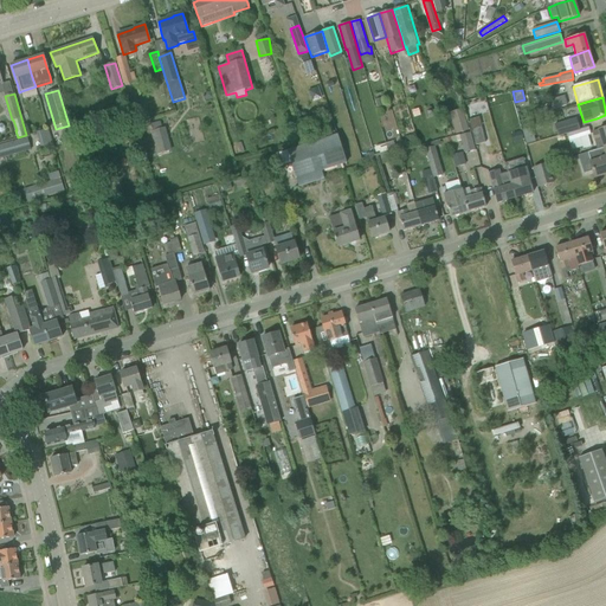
[(565,98),(552,102),(553,109),(567,105),(565,98)]
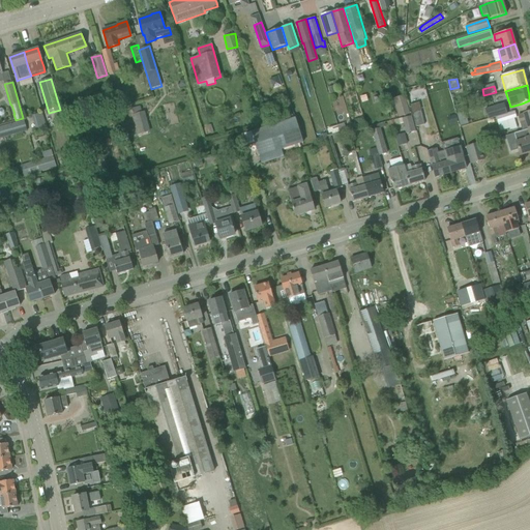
[(399,117),(410,114),(404,95),(392,98),(399,117)]
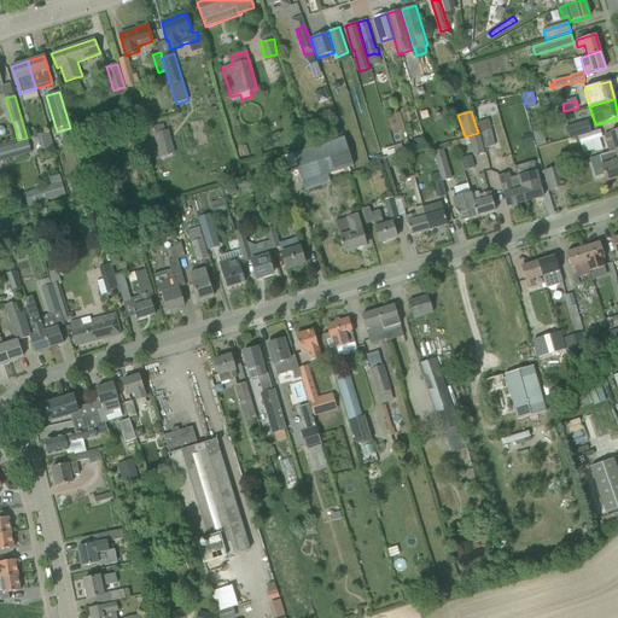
[(495,146),(489,120),(478,122),(485,149),(495,146)]
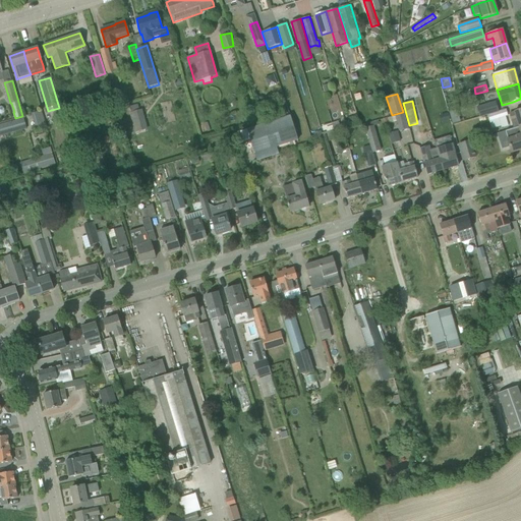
[(496,101),(476,106),(479,117),(487,114),(499,111),(496,101)]
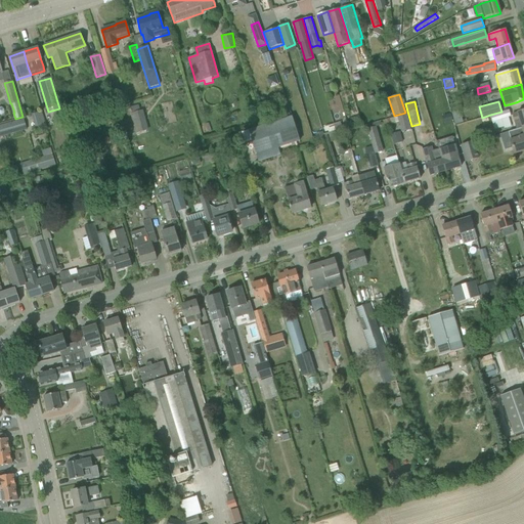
[(131,114),(136,134),(148,130),(143,111),(140,111),(139,105),(130,107),(132,114),(131,114)]
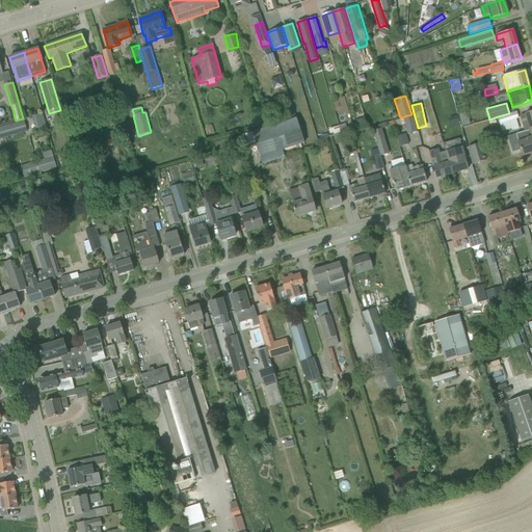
[(509,113),(498,116),(499,120),(500,124),(509,122),(512,131),(520,129),(516,120),(519,118),(516,111),(509,113)]
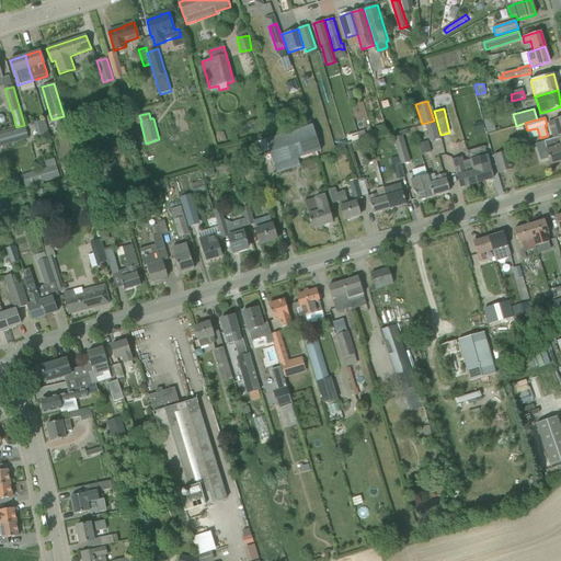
[(560,117),(554,121),(548,123),(550,132),(552,138),(558,137),(560,136),(560,117)]
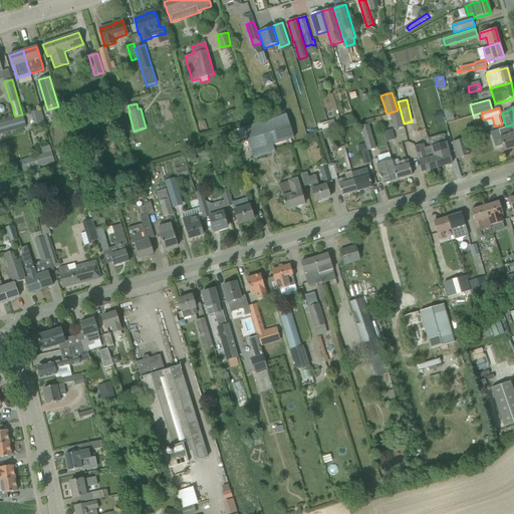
[(44,121),(41,109),(31,111),(34,124),(44,121)]
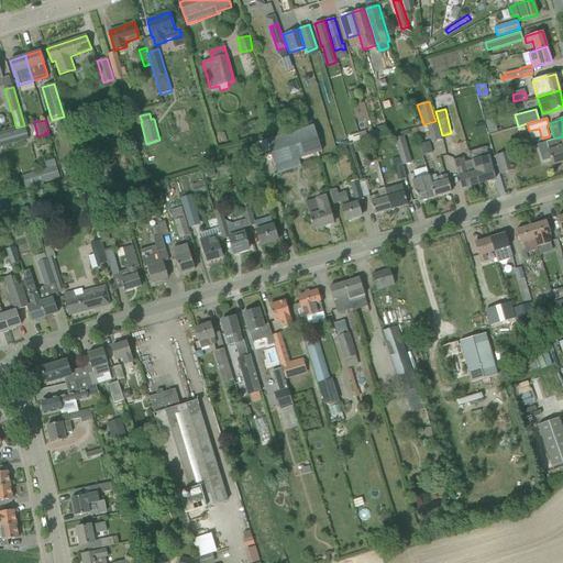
[(484,122),(477,124),(479,132),(486,130),(484,122)]
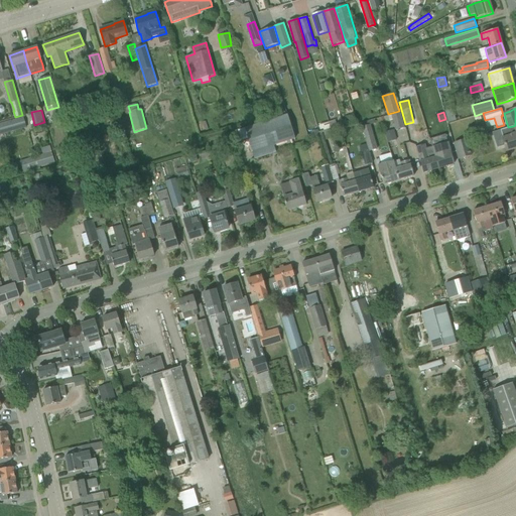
[(404,128),(401,114),(392,116),(396,130),(404,128)]
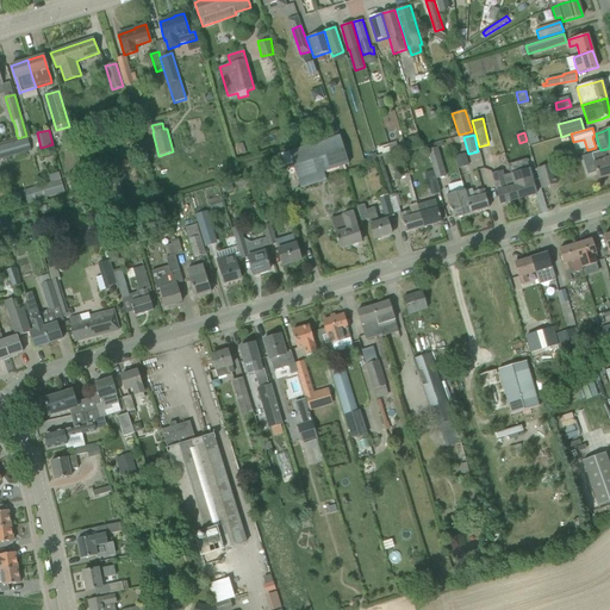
[(340,136),(288,151),(300,188),(327,180),(324,172),(348,165),(340,136)]
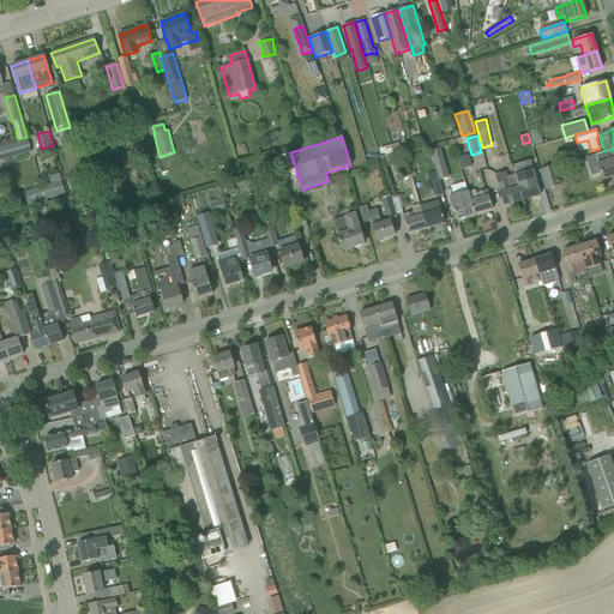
[(0,160),(31,151),(28,139),(0,148),(0,160)]
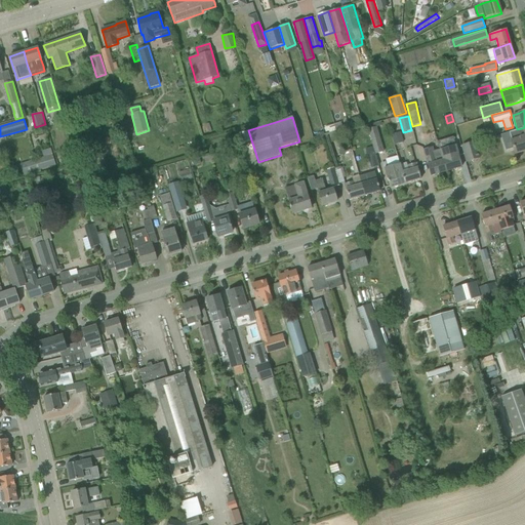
[(337,134),(350,130),(348,124),(342,126),(341,122),(334,124),(337,134)]
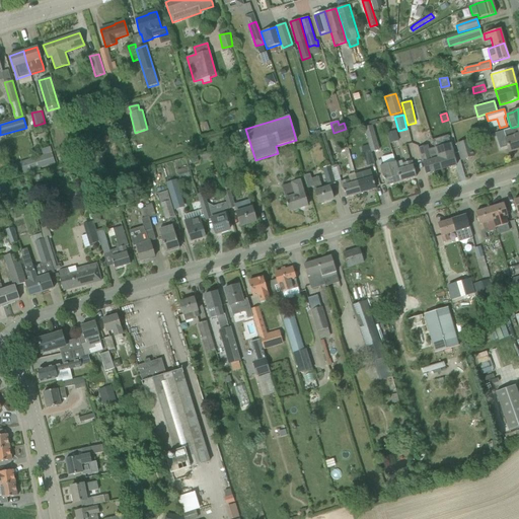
[(379,150),(372,126),(364,128),(371,152),(379,150)]
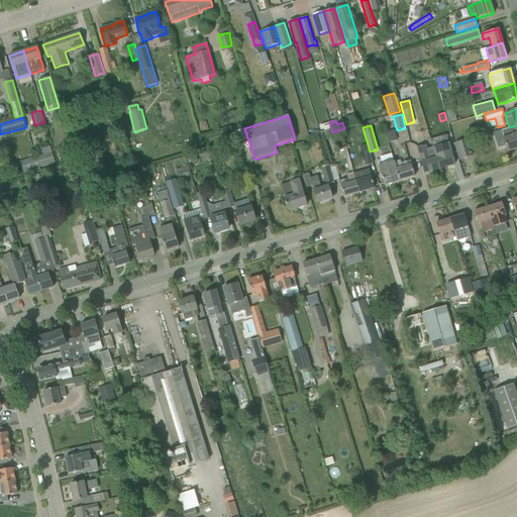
[(516,125),(514,126),(502,130),(505,141),(504,141),(507,151),(516,148),(516,125)]
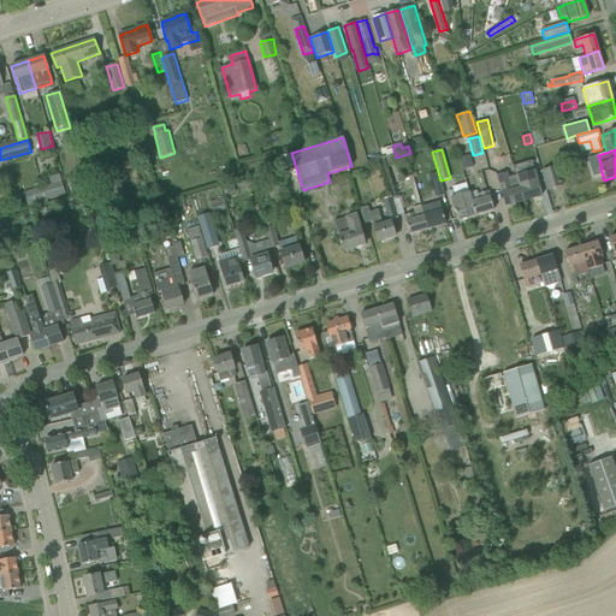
[(471,155),(460,159),(461,166),(472,163),(471,155)]
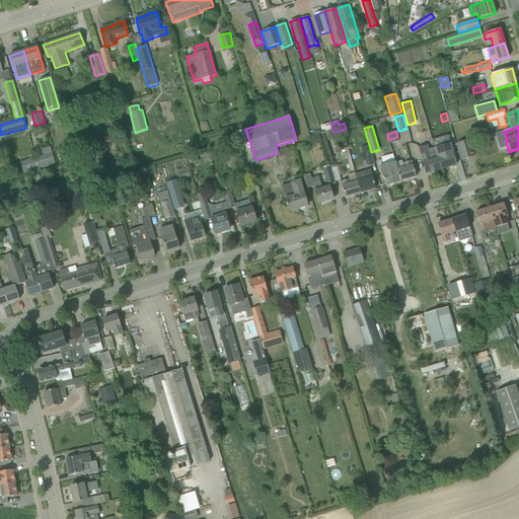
[(474,156),(470,140),(457,143),(461,160),(474,156)]
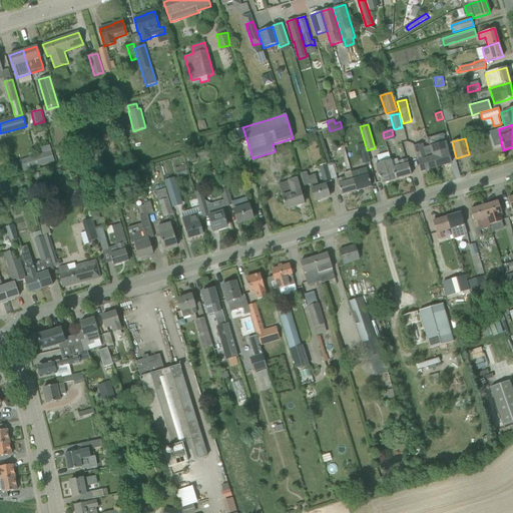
[(416,156),(418,162),(421,172),(436,167),(433,156),(431,149),(430,146),(424,147),(423,143),(413,146),(416,156)]
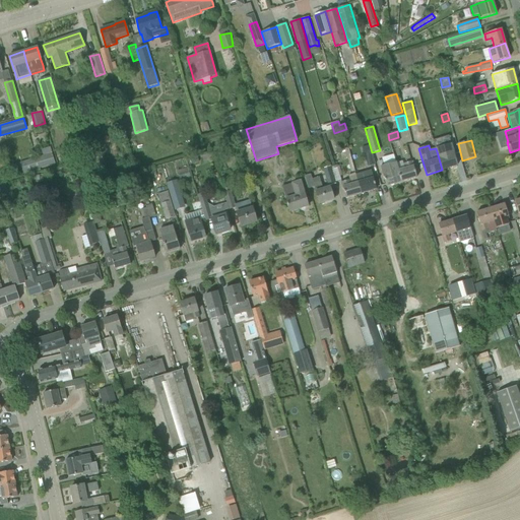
[(44,155),(20,163),(23,173),(41,169),(41,168),(55,164),(51,147),(42,150),(44,155)]
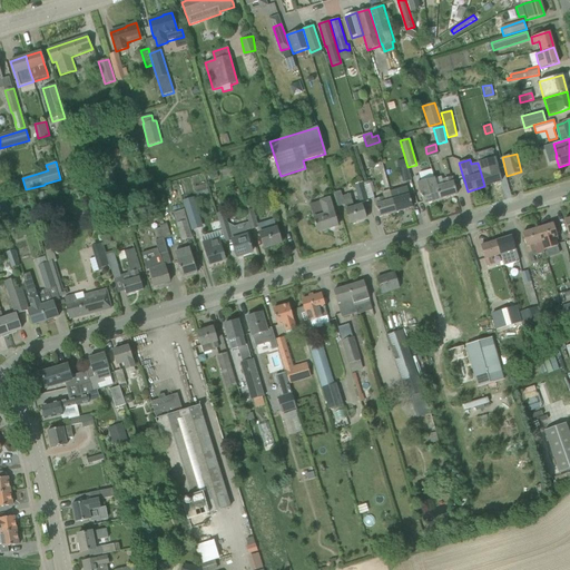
[(493,161),(479,166),(481,174),(484,186),(501,182),(498,170),(497,164),(494,165),(493,161)]
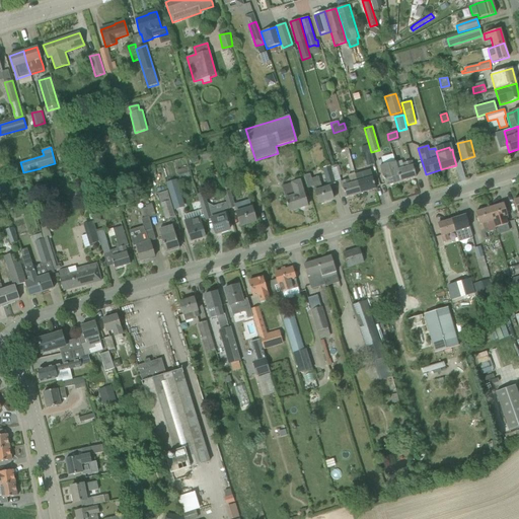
[(233,148),(229,153),(235,157),(238,151),(233,148)]
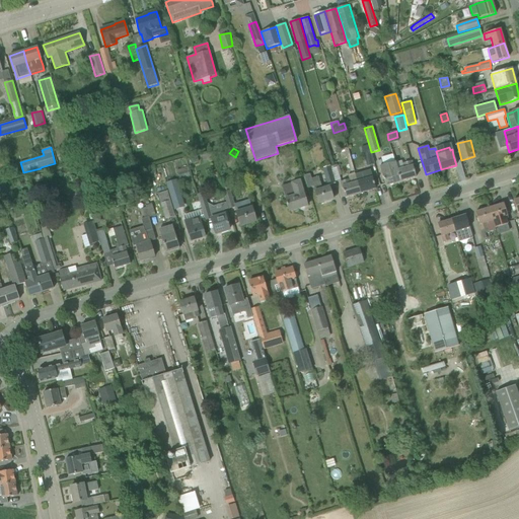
[(370,148),(362,151),(367,166),(374,163),(370,148)]
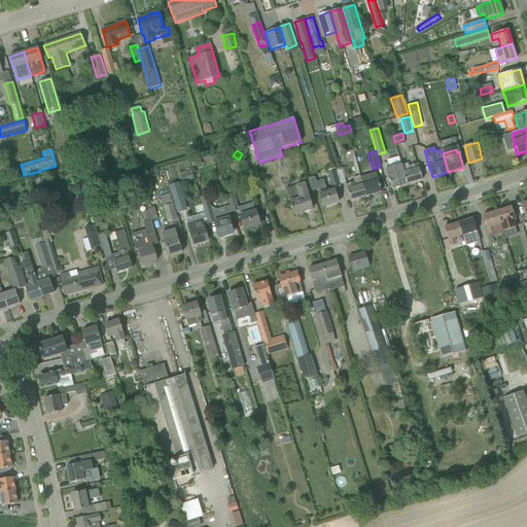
[(64,169),(77,165),(73,152),(61,156),(64,169)]
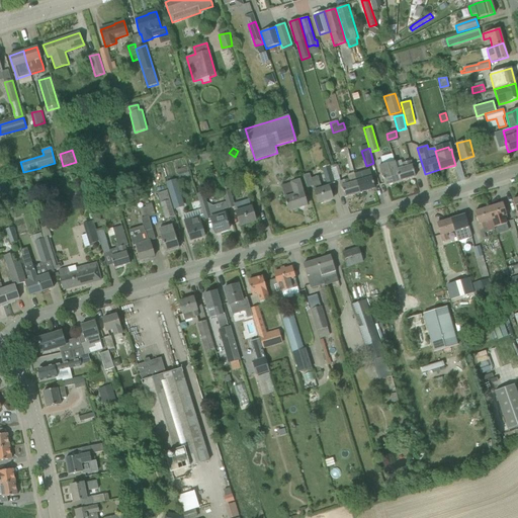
[(402,163),(396,165),(400,181),(415,176),(411,161),(402,163)]
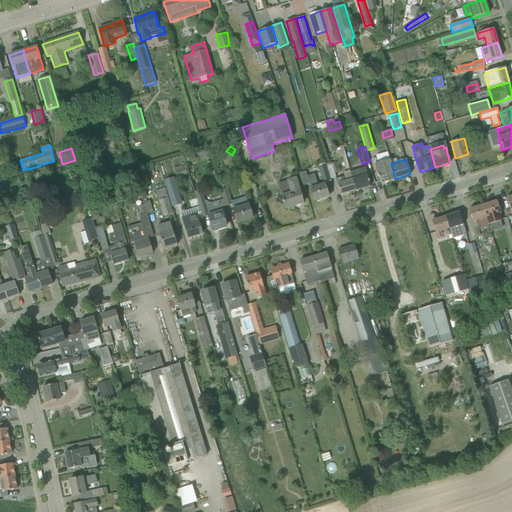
[(380,183),(395,179),(391,163),(390,160),(374,164),(380,183)]
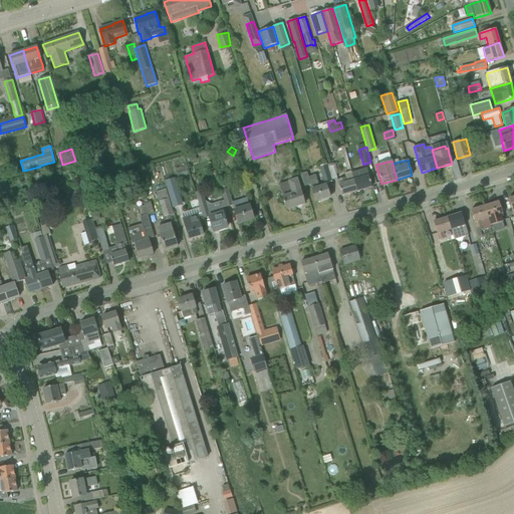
[(332,181),(331,180),(328,168),(327,165),(320,167),(325,183),(332,181)]
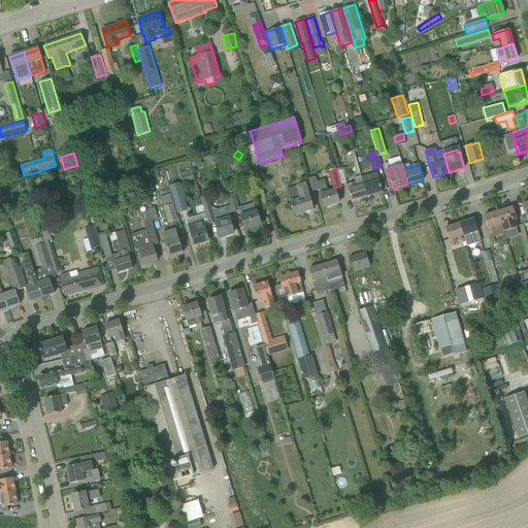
[(183,183),(194,178),(191,170),(179,173),(183,183)]
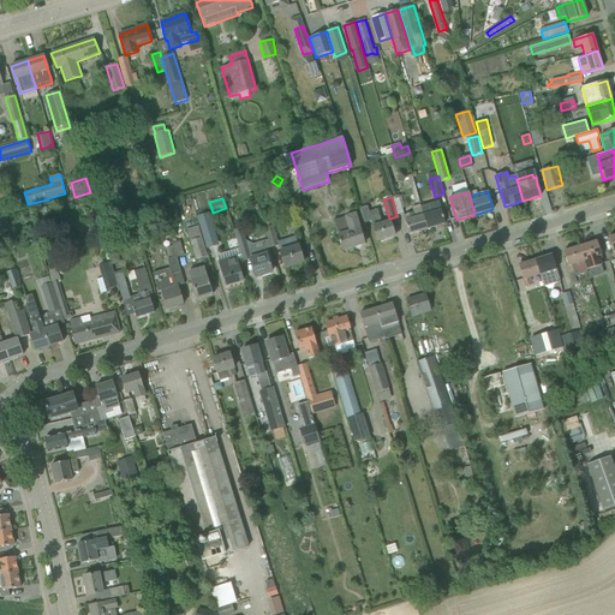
[(399,198),(393,201),(396,215),(404,214),(399,198)]
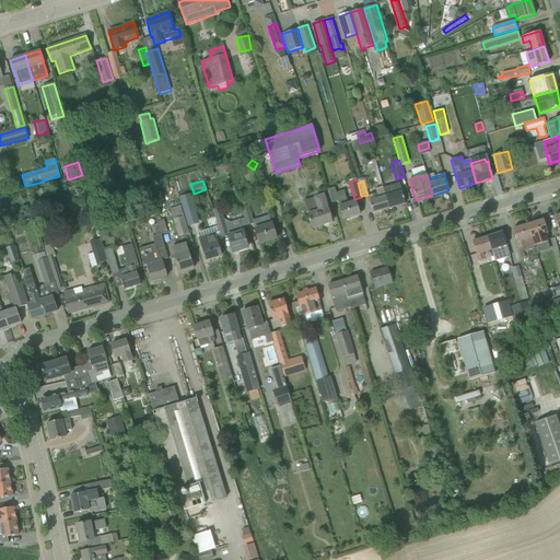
[(399,184),(383,188),(384,191),(385,197),(389,208),(406,203),(403,193),(400,186),(399,184)]
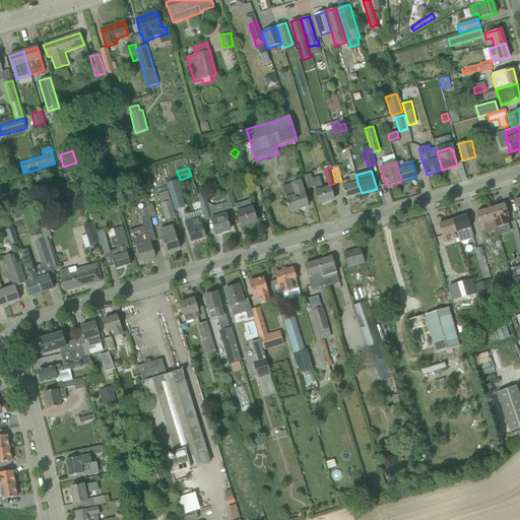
[(349,180),(341,182),(343,188),(345,198),(362,193),(358,183),(356,178),(355,175),(355,174),(348,176),(349,180)]
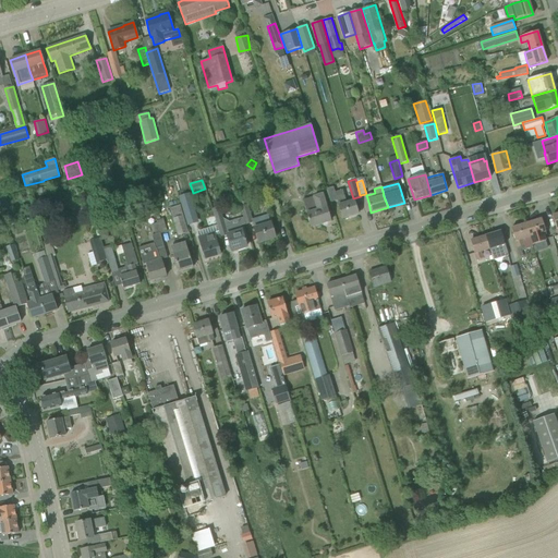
[(347,203),(343,194),(342,190),(336,192),(339,205),(338,206),(342,219),(359,214),(354,201),(347,203)]
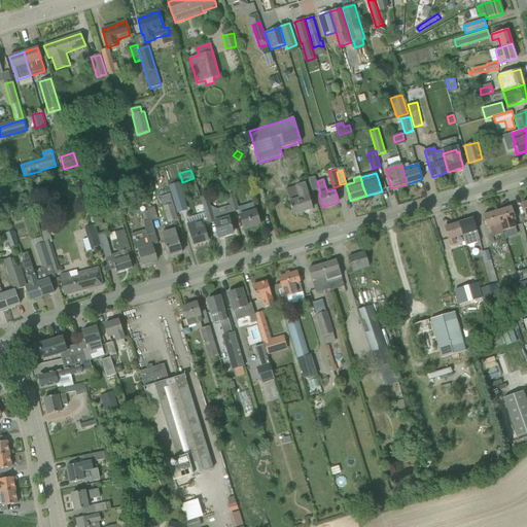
[(179,182),(169,185),(175,203),(178,213),(182,211),(179,202),(184,200),(179,182)]
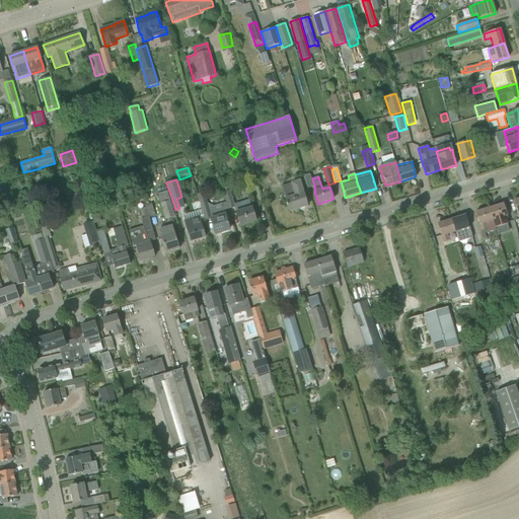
[(293,190),(284,193),(286,199),(286,202),(289,211),(307,206),(304,196),(300,180),(292,183),(293,190)]
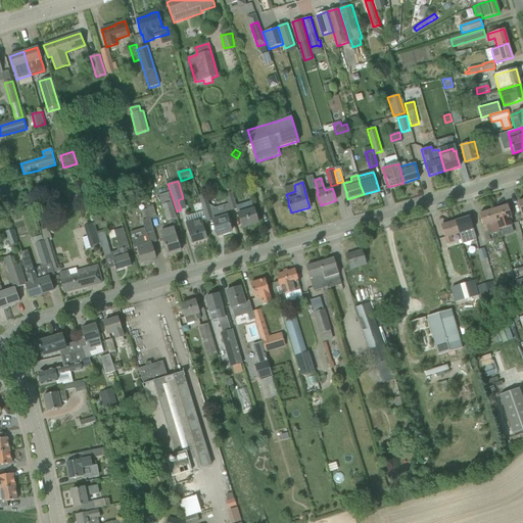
[(224,190),(228,204),(230,210),(237,208),(238,214),(242,228),(257,223),(251,201),(236,205),(231,188),(224,190)]
